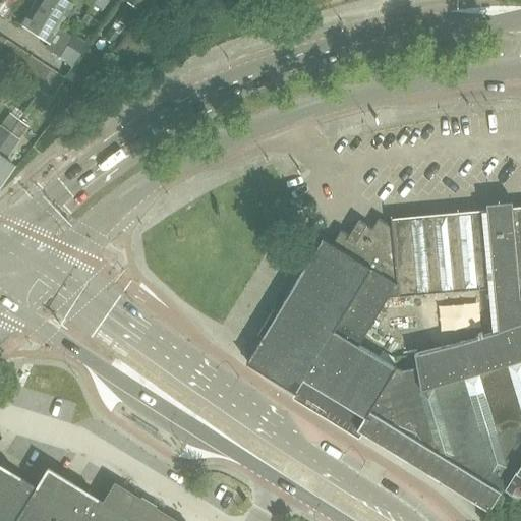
[(11,0),(0,0),(0,14),(5,18),(16,2),(11,0)]
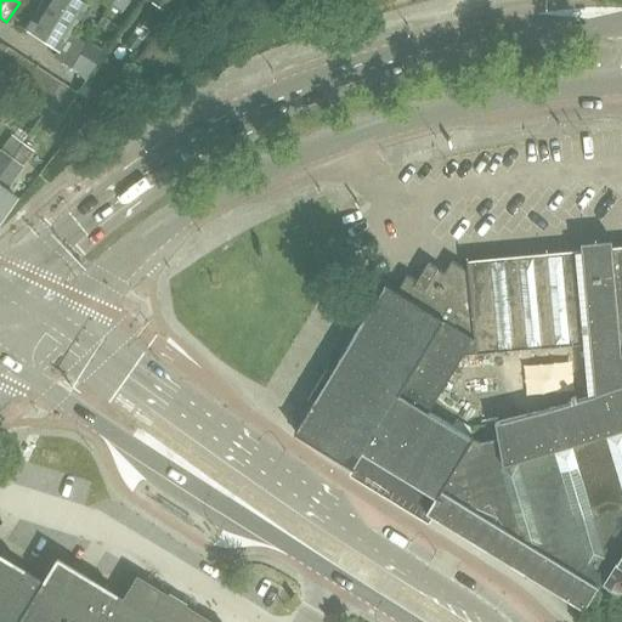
[(86,4),(80,0),(43,0),(40,5),(26,28),(57,49),(86,4)]
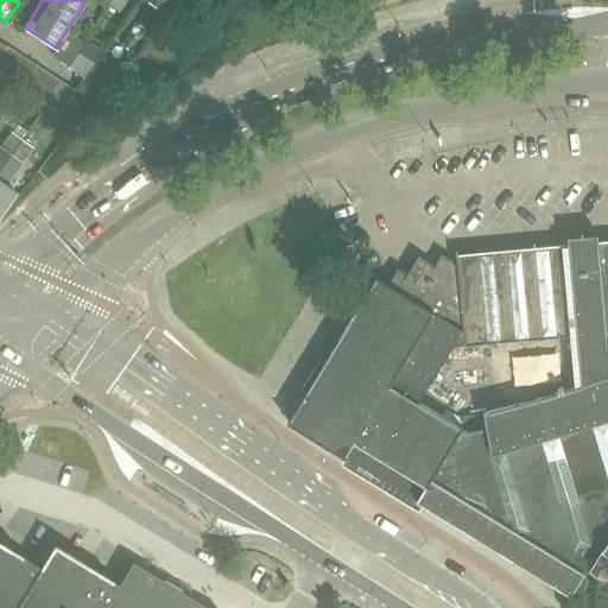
[(137,20),(128,32),(131,33),(138,38),(138,39),(146,27),(147,27),(147,26),(166,0),(150,0),(135,20),(137,20)]
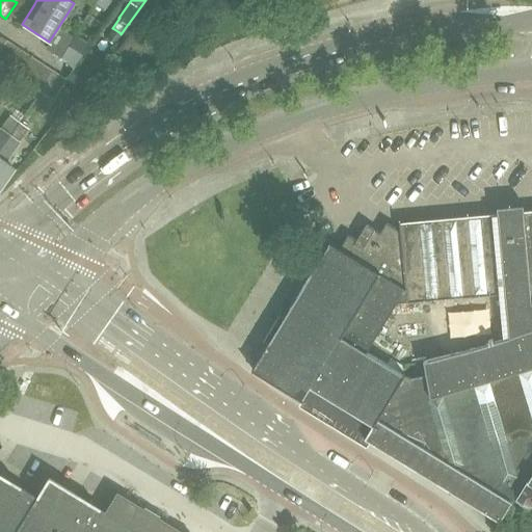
[(114,29),(105,38),(111,44),(121,33),(114,29)]
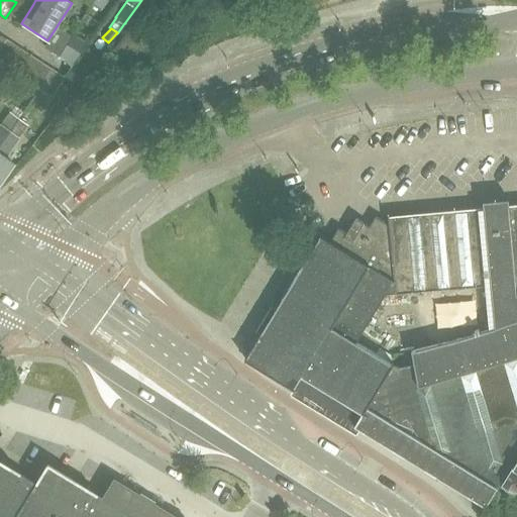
[(69,39),(66,43),(59,55),(58,56),(73,66),(83,49),(88,42),(74,32),(69,39)]
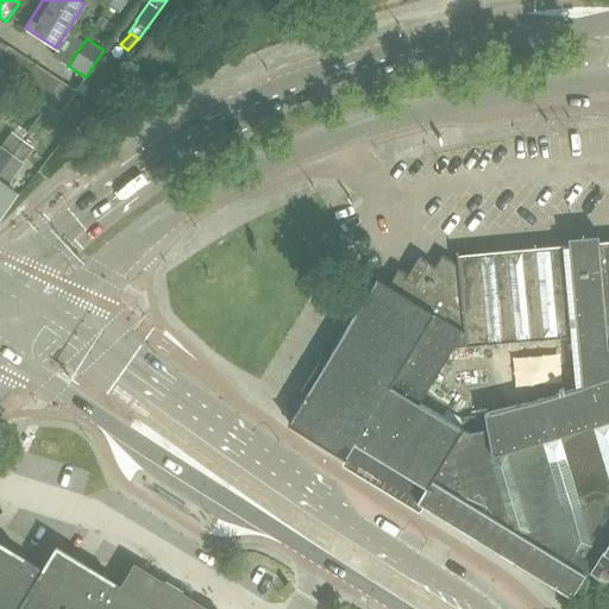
[(69,64),(77,51),(62,42),(54,54),(69,64)]
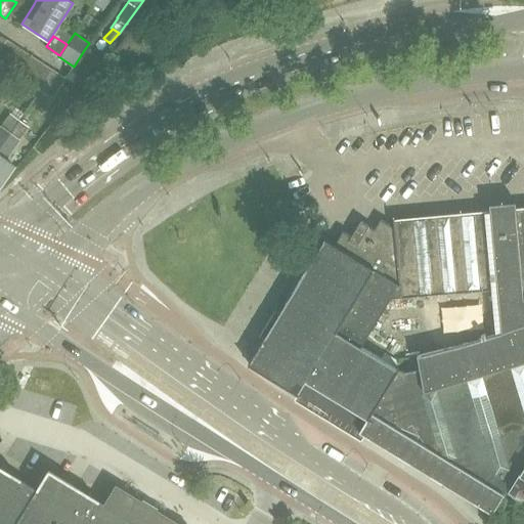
[(0,60),(6,64),(18,45),(7,37),(0,47),(0,60)]
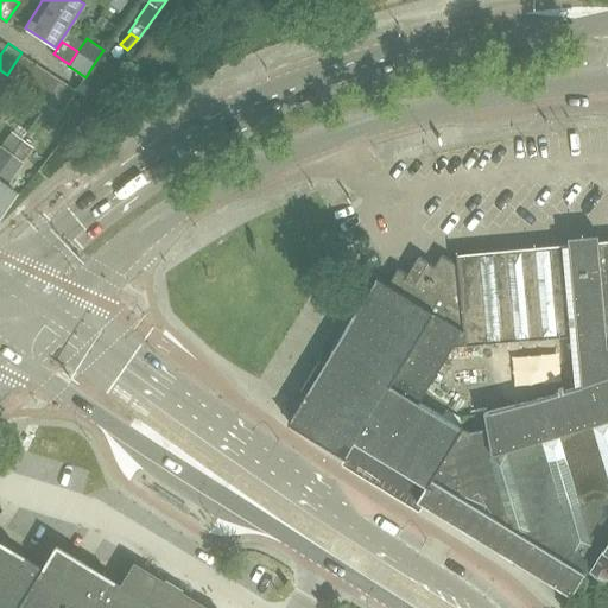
[(36,62),(21,52),(7,75),(20,84),(36,62)]
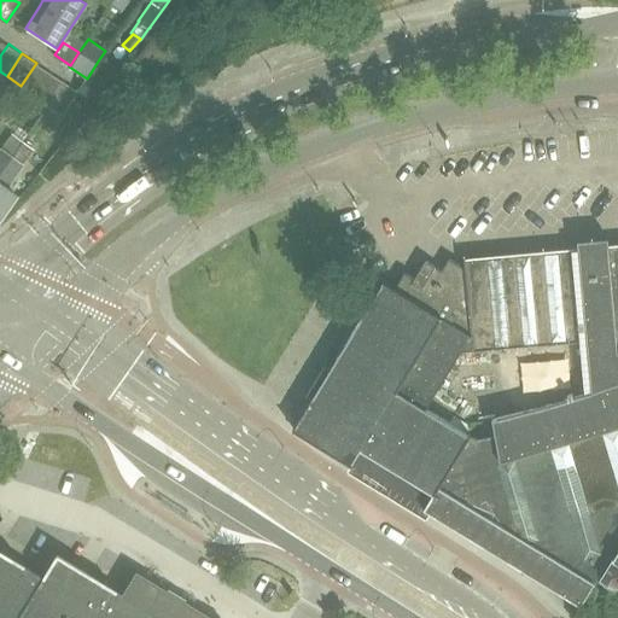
[(35,95),(51,73),(36,63),(21,86),(35,95)]
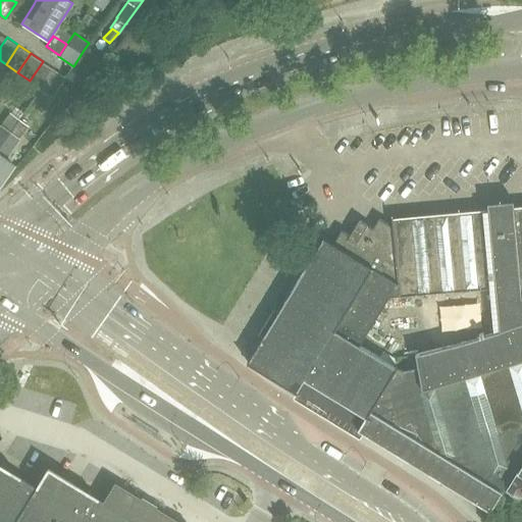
[(54,69),(43,61),(30,81),(41,89),(54,69)]
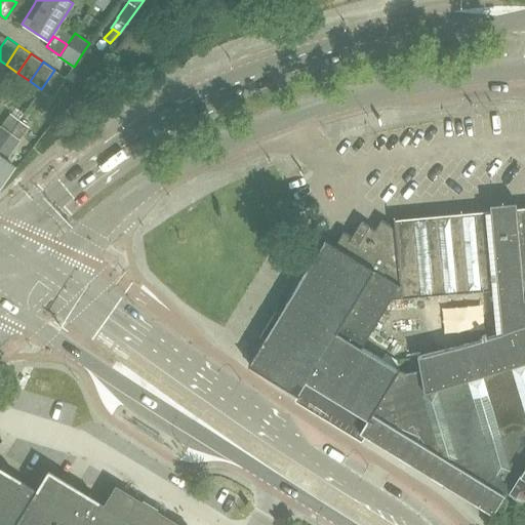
[(66,77),(79,86),(86,77),(73,67),(66,77)]
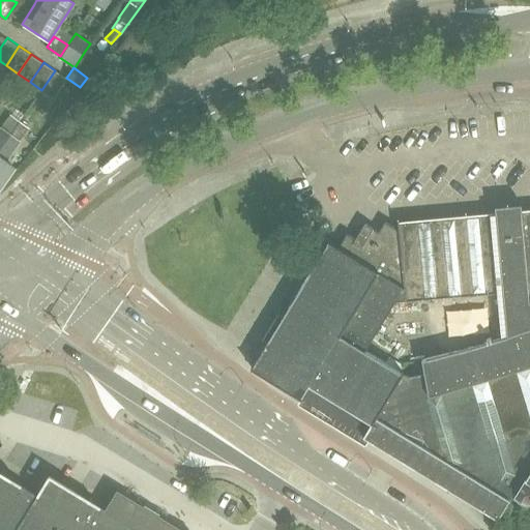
[(67,79),(55,70),(41,90),(54,97),(67,79)]
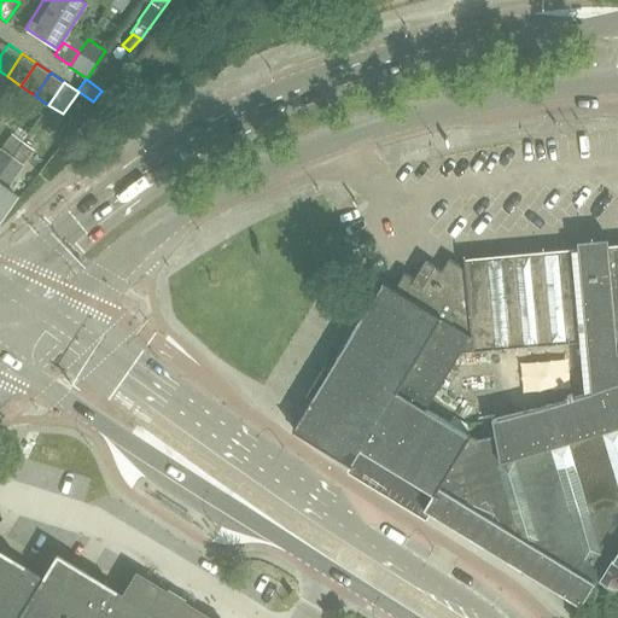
[(0,169),(21,140),(11,133),(0,147),(0,169)]
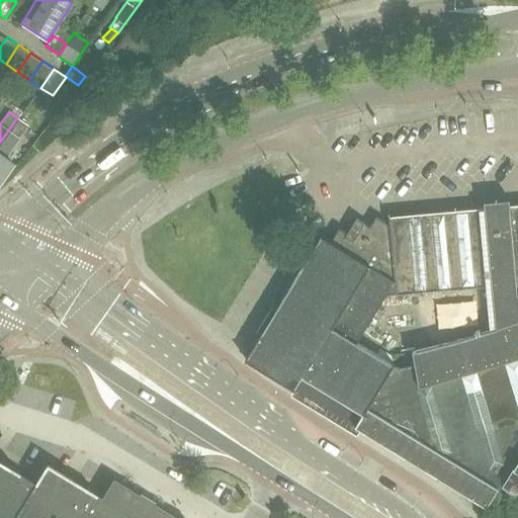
[(0,178),(12,163),(10,161),(4,156),(26,124),(17,117),(0,142),(0,178)]
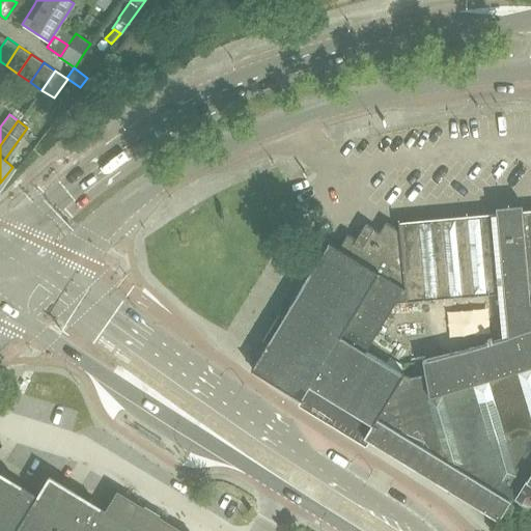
[(530,207),(398,220),(398,228),(386,220),(379,230),(365,222),(356,238),(347,232),(339,246),(329,241),(251,368),(303,399),(303,398),(310,385),(372,423),(364,438),(499,520),(503,512),(524,477),(530,465),(530,207)]
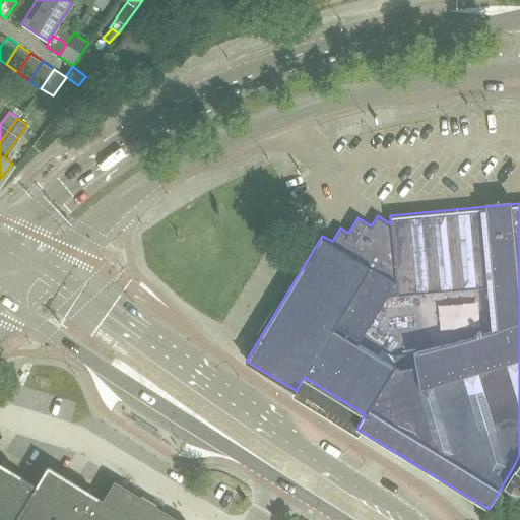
[(0,519),(10,519),(33,483),(0,462),(0,519)]
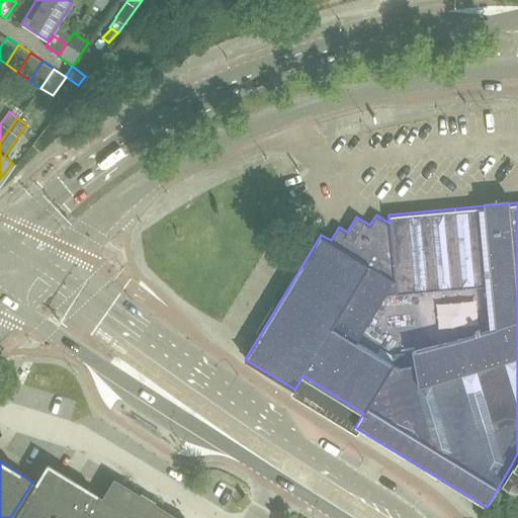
[(513,493),(516,488),(517,489),(517,461),(504,487),(513,493)]
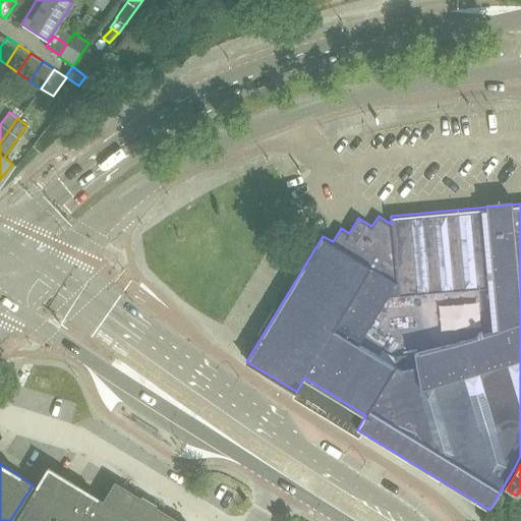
[(88,520),(101,500),(45,465),(33,484),(10,520),(88,520)]
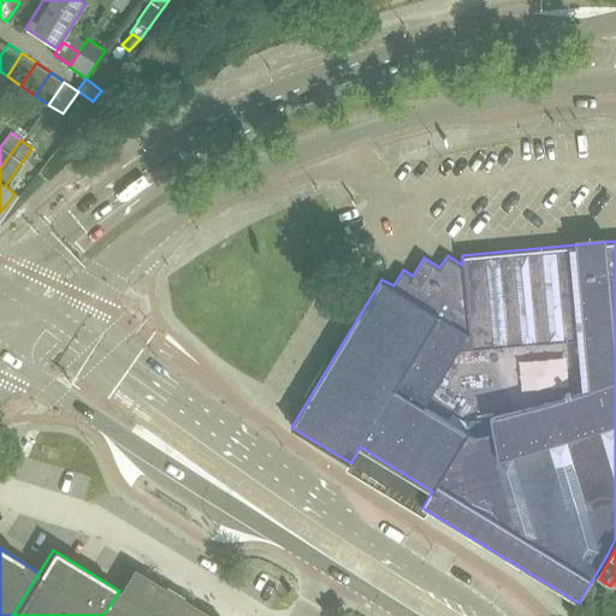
[(211,615),(160,585),(132,568),(119,591),(104,615),(211,615)]
